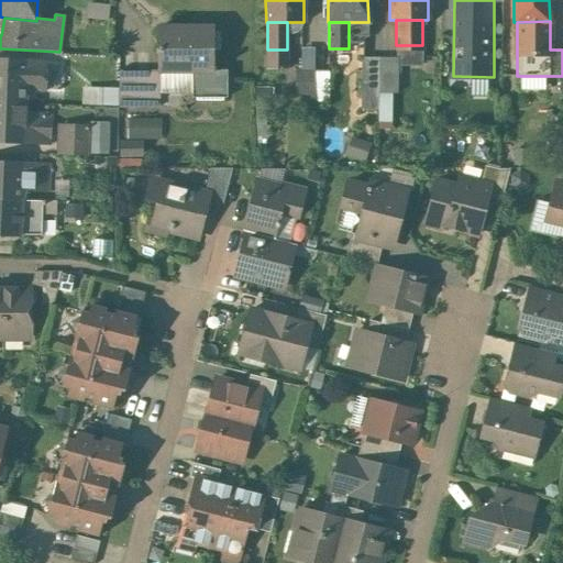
[(211,26),(158,26),(158,52),(159,52),(159,70),(192,72),(211,70),(211,69),(211,26)]
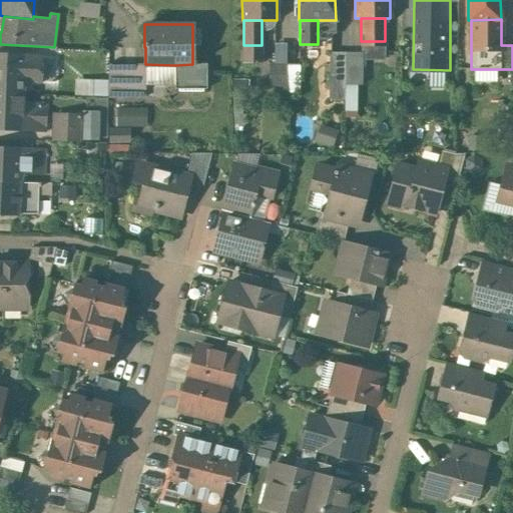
[(276,42),(276,86),(303,86),(303,62),(290,62),(290,42),(276,42)]
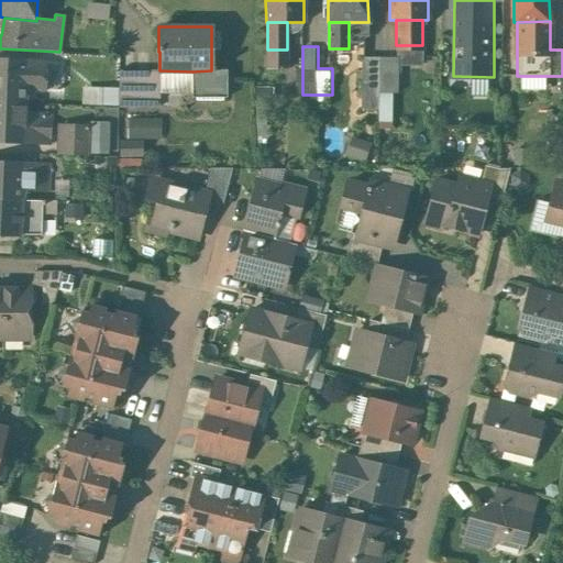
[(378,57),(361,57),(361,110),(377,110),(378,92),(378,57)]
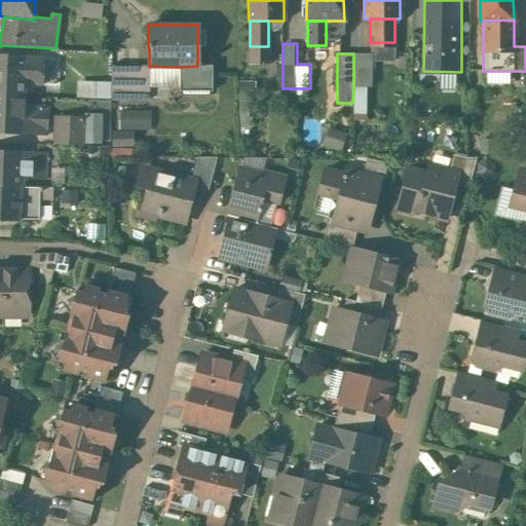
[(371,53),(353,53),(353,86),(371,86),(371,53)]
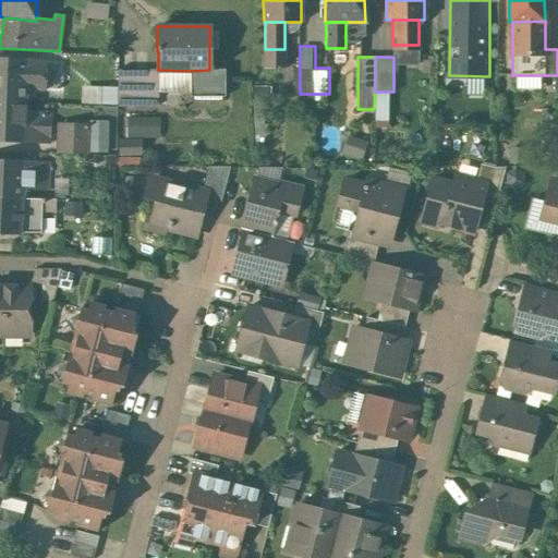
[(27,60),(0,59),(0,99),(25,100),(26,89),(27,60)]
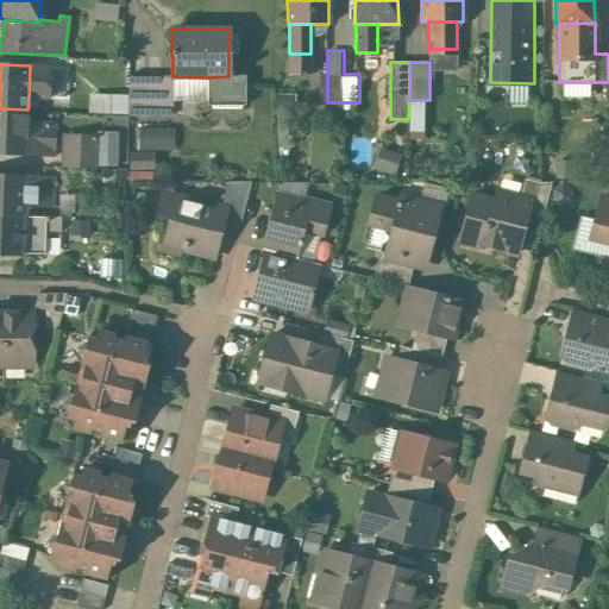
[(57,67),(30,66),(29,98),(48,99),(49,86),(57,87),(57,67)]
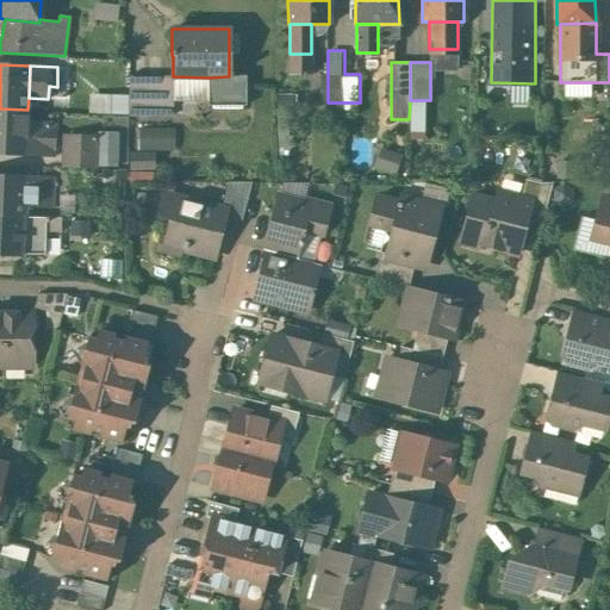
[(167,75),(129,75),(129,116),(167,116),(167,75)]
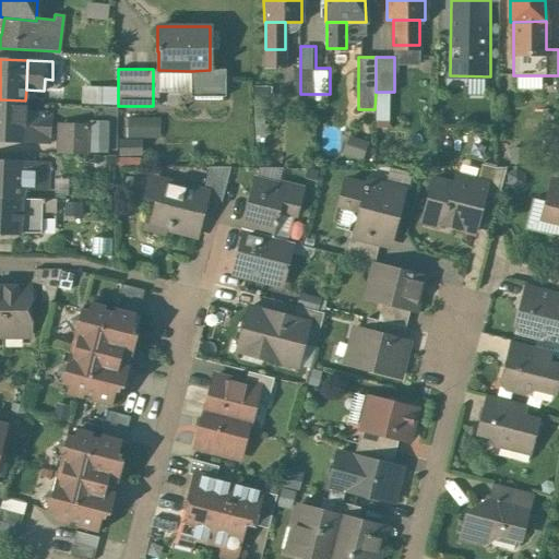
[(225,69),(210,69),(210,70),(191,71),(191,96),(194,96),(194,98),(221,98),(222,96),(225,96),(225,69)]
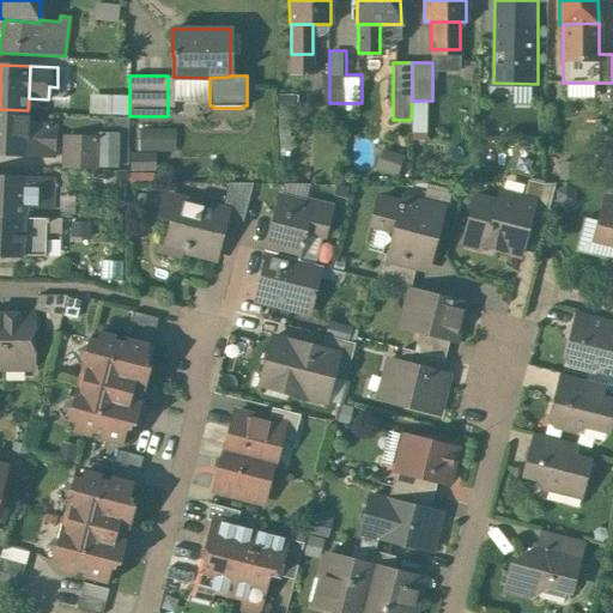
[(28,123),(28,110),(0,109),(0,153),(54,156),(55,125),(28,123)]
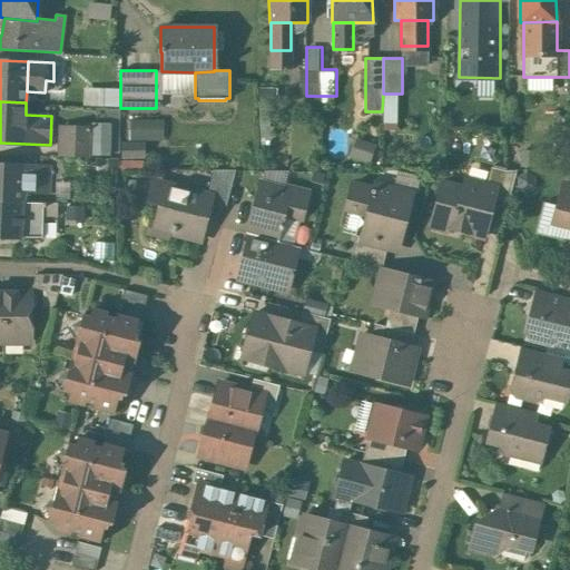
[(133,118),(133,137),(167,138),(167,118),(133,118)]
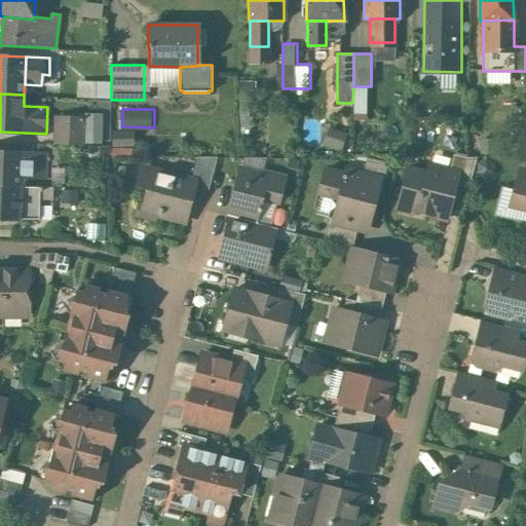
[(82,119),(55,118),(54,144),(81,145),(81,142),(82,123),(82,119)]
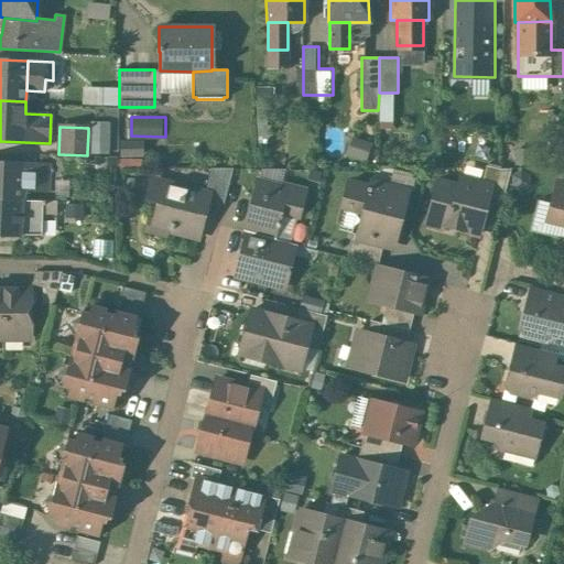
[(107,133),(88,132),(87,152),(107,153),(107,133)]
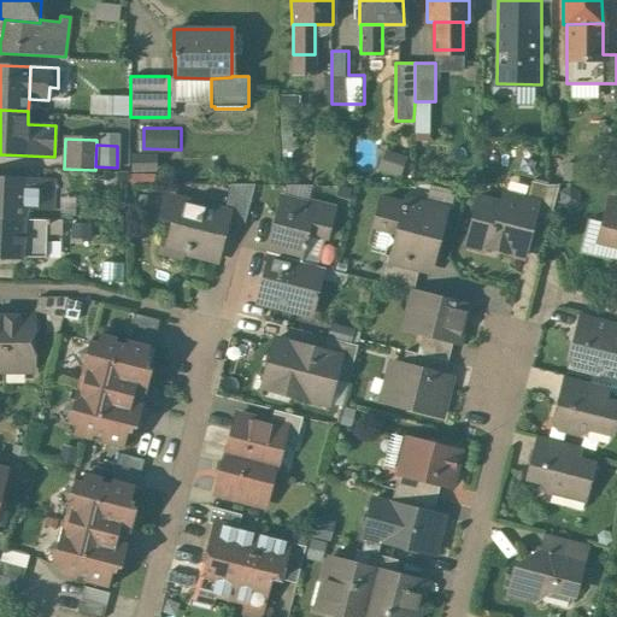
[(137,151),(137,169),(162,171),(163,152),(137,151)]
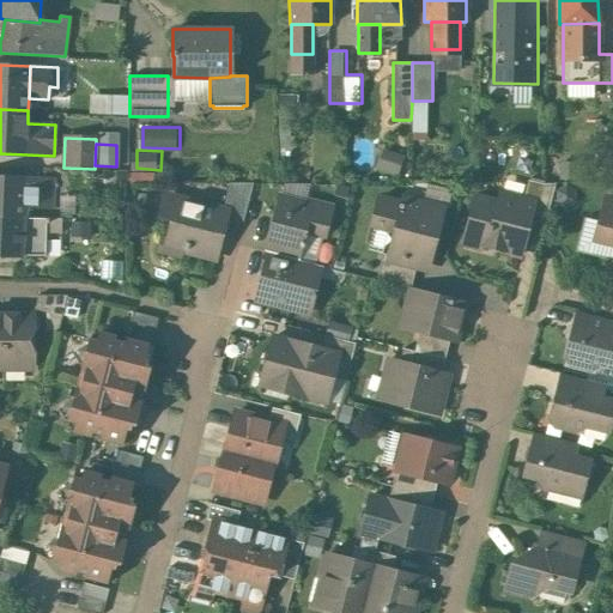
[(53,180),(0,177),(0,217),(23,217),(24,206),(52,207),(53,180)]
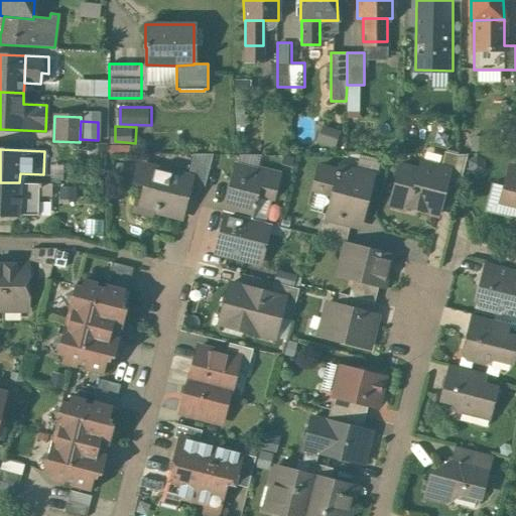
[(458,154),(444,151),(439,167),(449,170),(445,185),(459,188),(468,154),(458,154)]
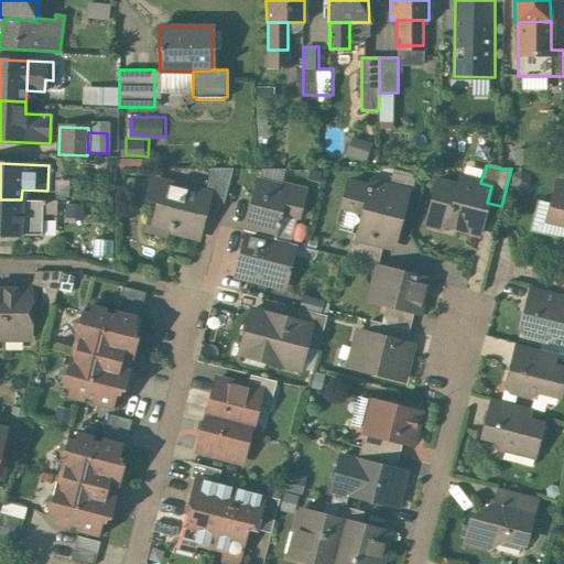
[(232,169),(210,169),(204,193),(210,194),(208,203),(223,206),(232,169)]
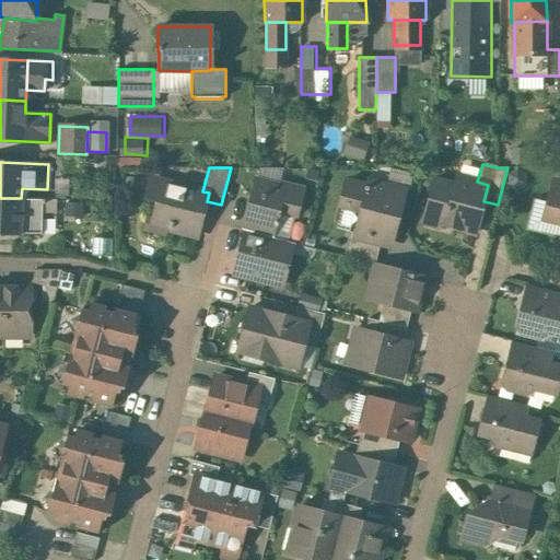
[(457,176),(455,183),(434,178),(428,206),(444,210),(441,224),(475,233),(483,201),(488,185),(477,182),(457,176)]
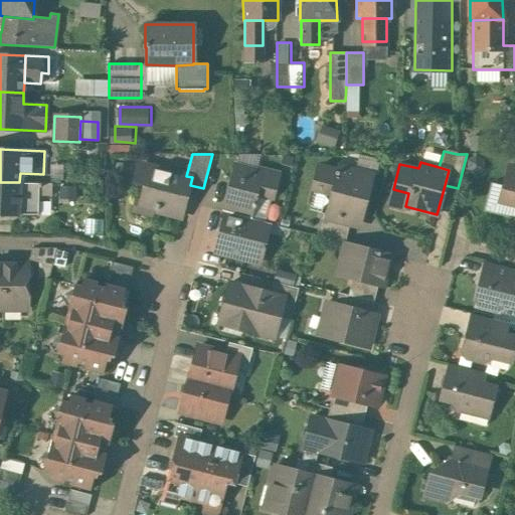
[(186,176),(148,166),(140,199),(155,203),(153,210),(182,217),(190,185),(192,177),(186,176)]
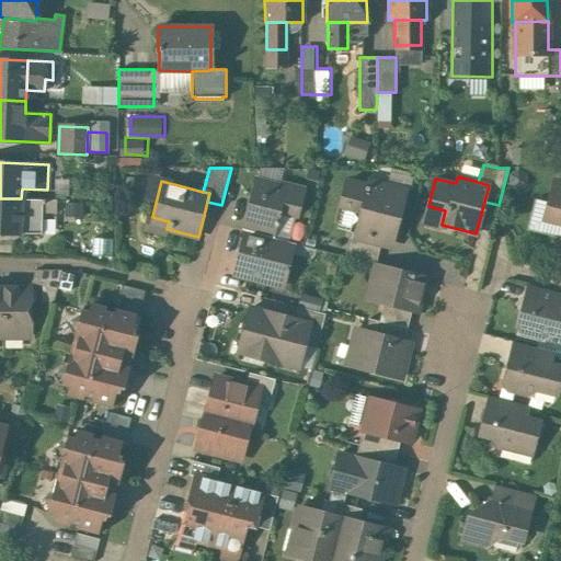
[(282,186),(256,181),(247,216),(275,224),(278,210),(295,214),(294,216),(296,216),(302,189),(283,184),(282,186)]
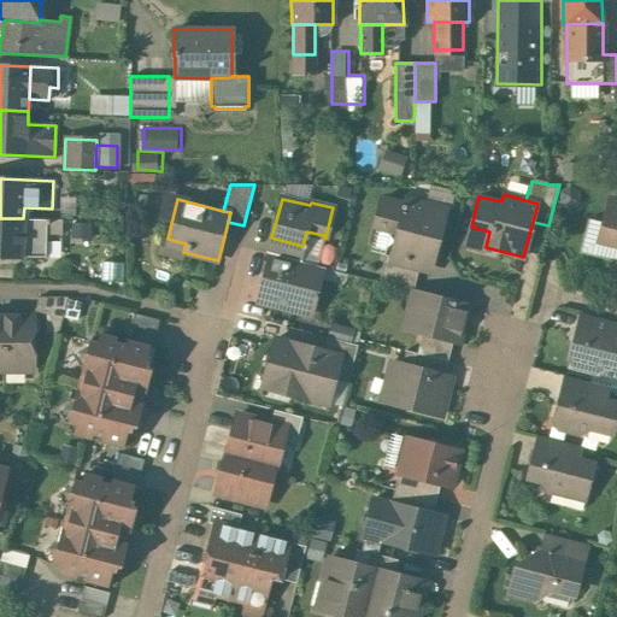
[(446,209),(406,199),(405,205),(381,199),(374,227),(392,231),(386,254),(391,256),(391,257),(419,264),(423,252),(434,254),(446,209)]
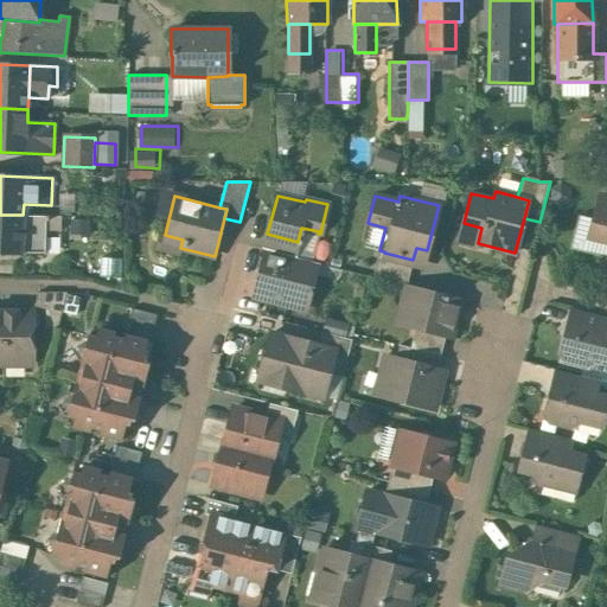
[(606,197),(599,196),(588,238),(606,242),(606,197)]
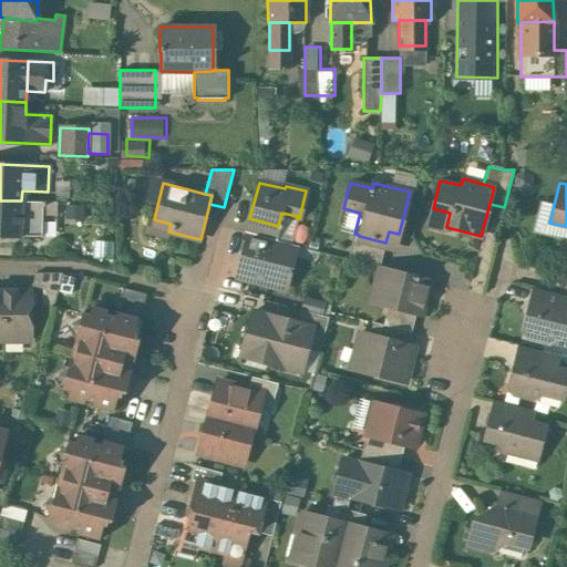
[(21,200),(0,200),(0,236),(42,237),(43,215),(57,215),(57,202),(21,200)]
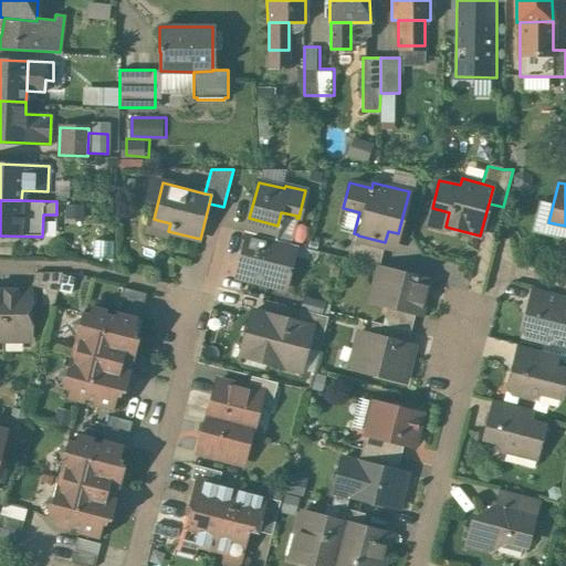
[(278,226),(249,218),(245,232),(273,239),(274,239),(278,226)]
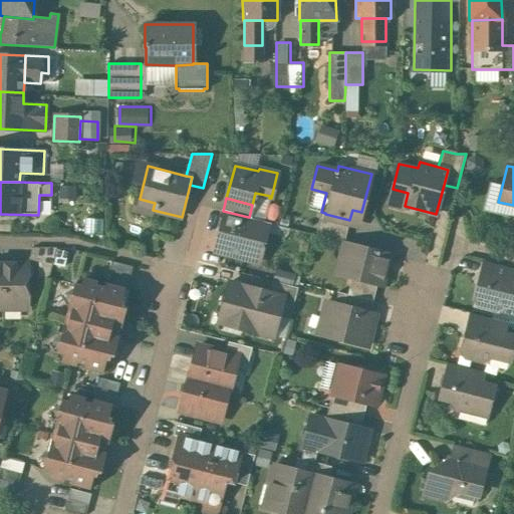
[(248,217),(223,211),(219,224),(221,225),(244,231),(248,217)]
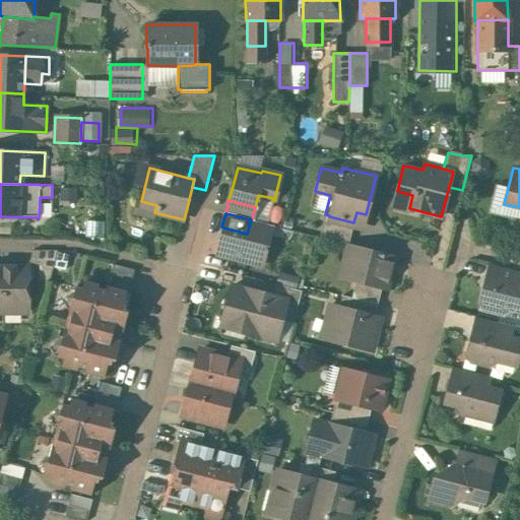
[(329,215),(325,214),(319,239),(347,246),(353,222),(329,216),(329,215)]
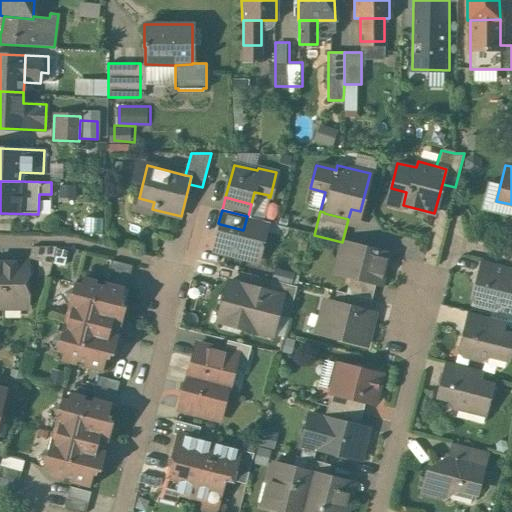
[(248,216),(247,216),(243,230),(220,224),(213,250),(240,257),(244,244),(261,248),(268,222),(248,216)]
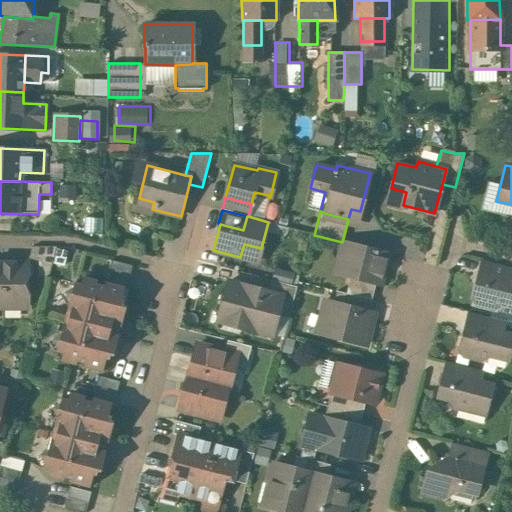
[(388,253),(342,242),(337,262),(353,266),(350,277),(376,283),(380,284),(388,253)]
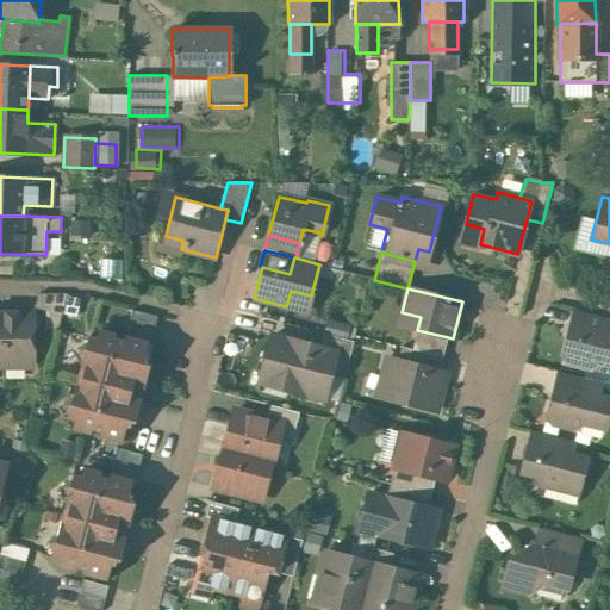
[(67,293),(37,293),(33,307),(45,310),(45,327),(57,330),(67,293)]
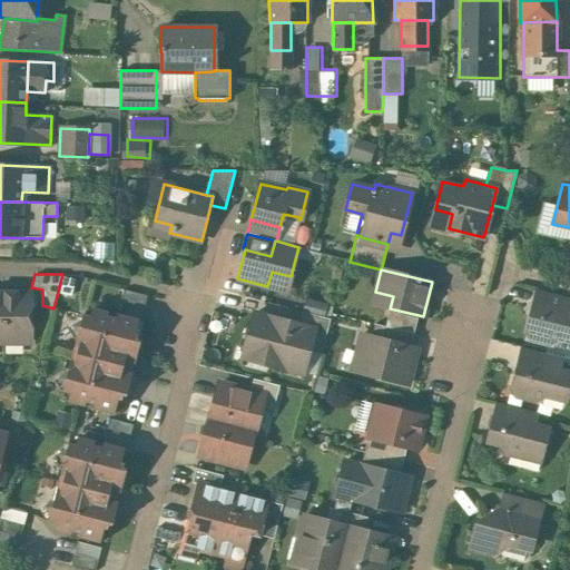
[(17,293),(17,291),(16,291),(16,292),(9,292),(9,290),(2,290),(2,341),(31,341),(31,293),(17,293)]
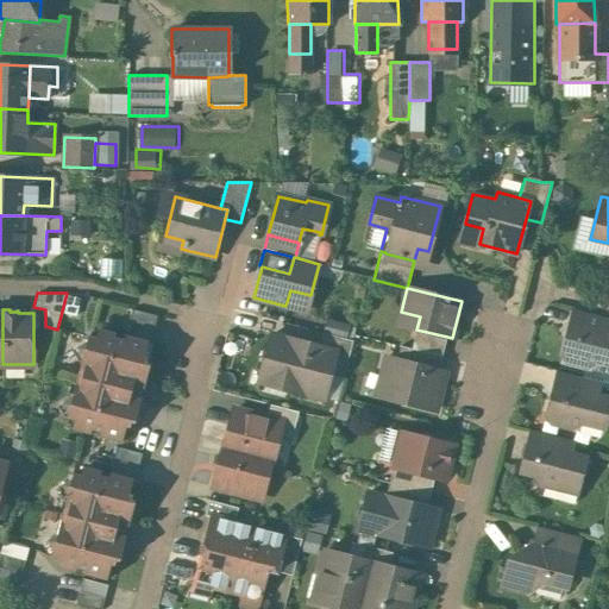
[(157,315),(131,309),(127,322),(154,328),(157,315)]
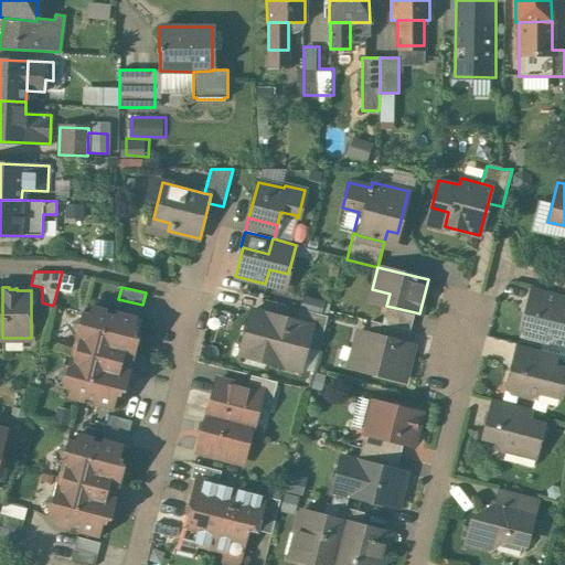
[(564,305),(564,296),(532,287),(529,300),(564,309),(564,305)]
